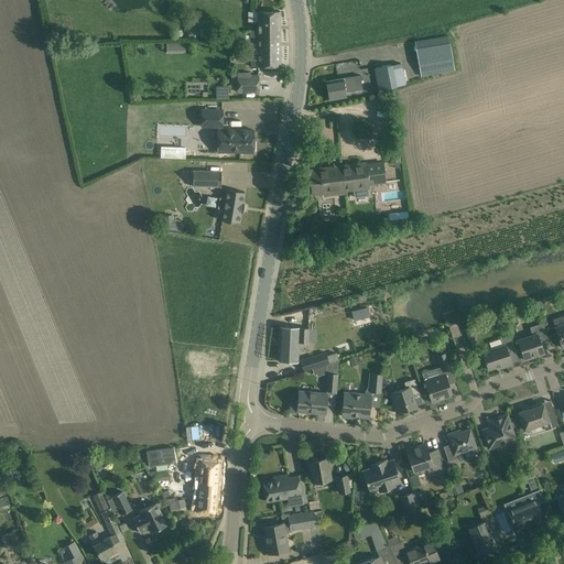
[(251,31),(251,40),(280,40),(280,12),(269,12),(258,12),(258,31),(251,31)]
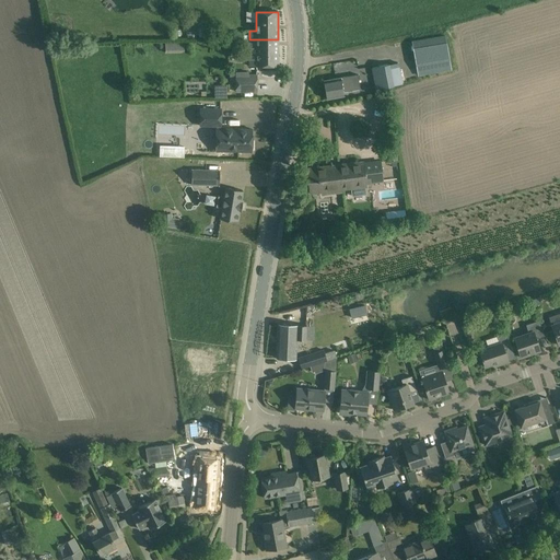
[(197,34),(197,20),(186,21),(186,34),(197,34)]
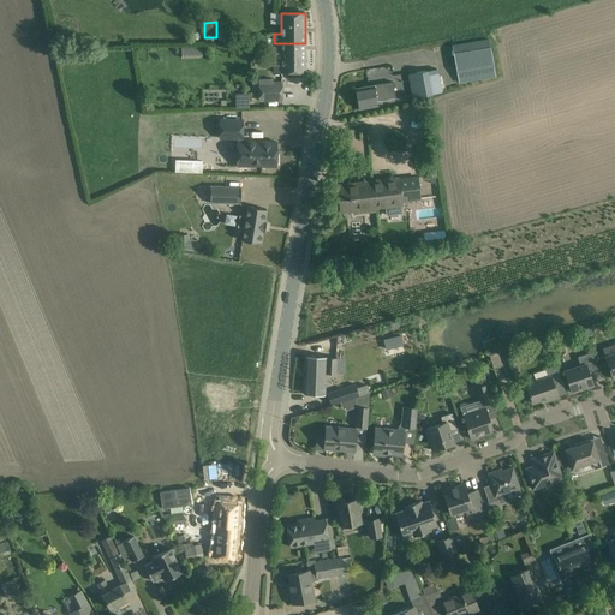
[(452,46),(458,83),(495,77),(489,40),(452,46)]
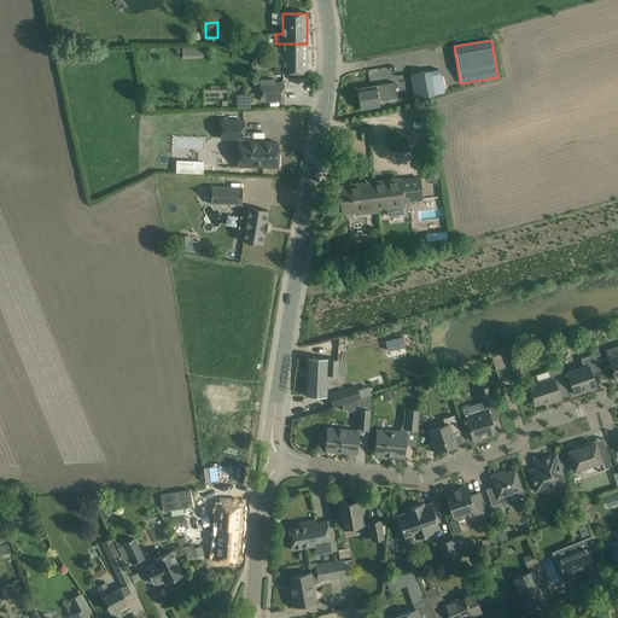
[(270,52),(270,66),(275,66),(275,73),(283,73),(283,74),(295,74),(307,74),(307,44),(275,44),(275,52),(270,52)]
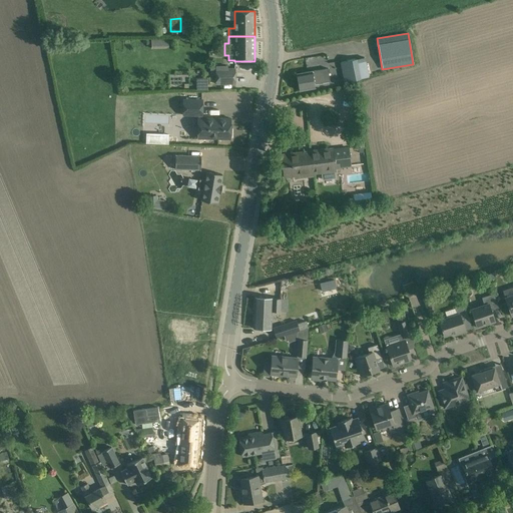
[(360,79),(360,78),(357,59),(339,62),(343,83),(360,79)]
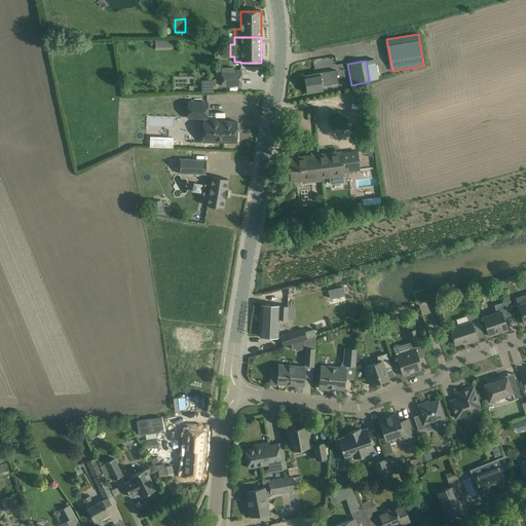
[(336,70),(304,76),(307,92),(323,90),(322,86),(338,84),(336,70)]
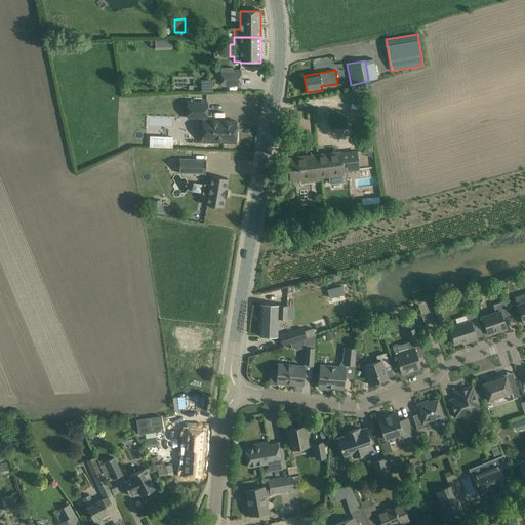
[(240,71),(220,71),(220,86),(241,86),(240,71)]
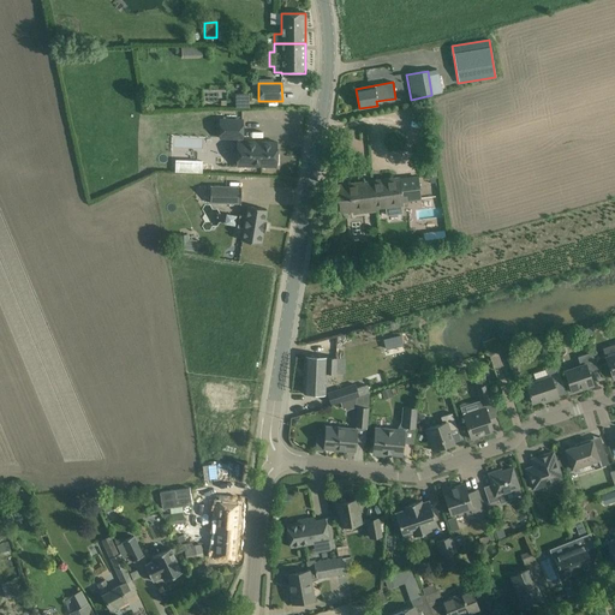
[(236,103),(249,102),(249,94),(236,94),(236,103)]
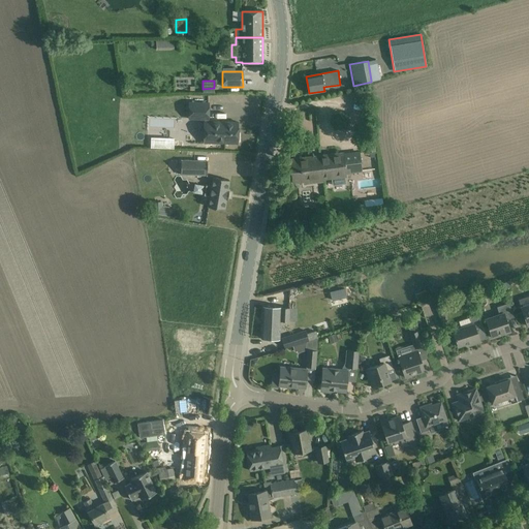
[(189,103),(188,119),(208,119),(209,119),(209,103),(189,103)]
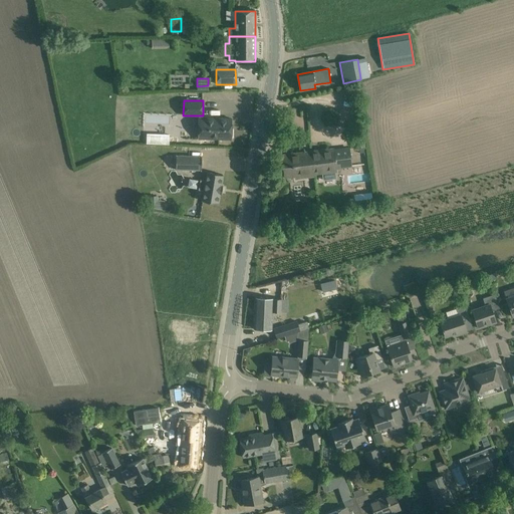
[(198,118),(198,139),(231,139),(232,118),(198,118)]
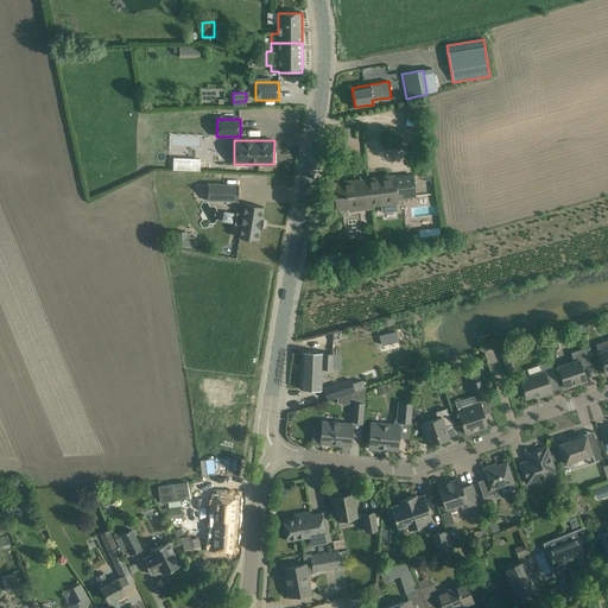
[(202,170),(202,157),(175,157),(173,170),(202,170)]
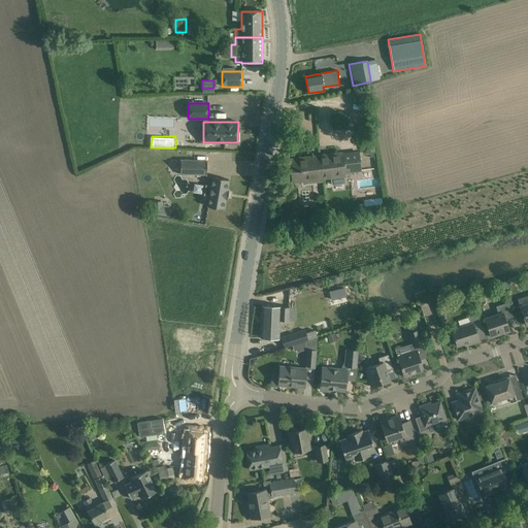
[(342,153),(320,156),(323,178),(331,177),(332,184),(345,183),(344,175),(344,173),(361,171),(358,153),(342,154),(342,153)]
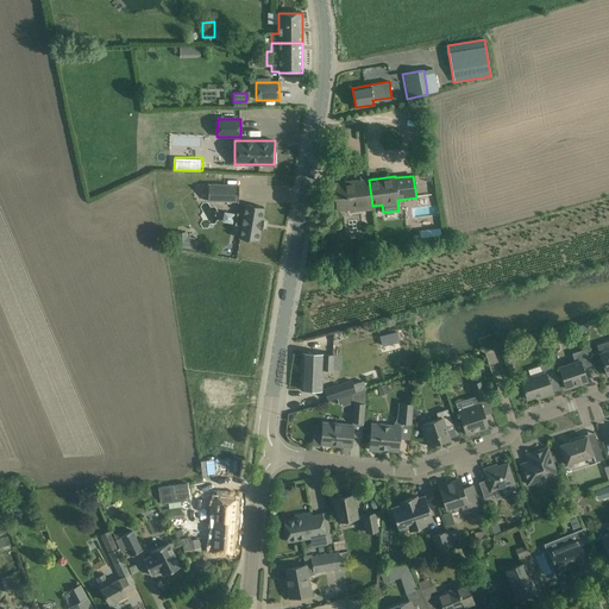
[(346,182),(334,184),(337,209),(349,208),(369,206),(372,206),(369,180),(346,182)]
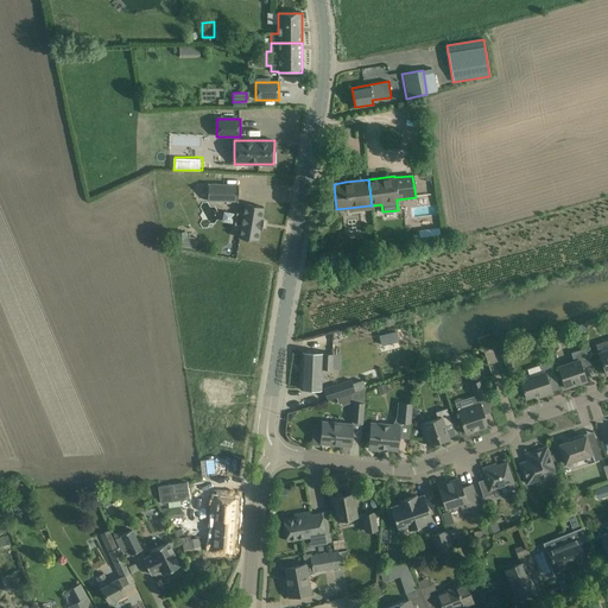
[(238,202),(238,185),(208,184),(207,201),(238,202)]
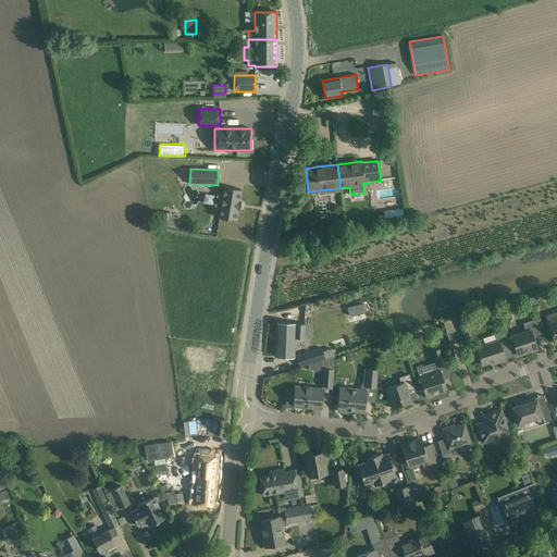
[(242,186),(224,183),(219,213),(235,217),(237,205),(239,206),(240,198),(239,198),(242,186)]
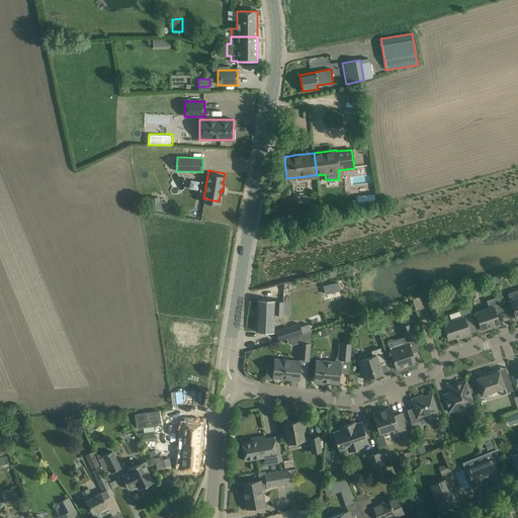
[(368,197),(362,198),(363,206),(366,206),(375,205),(374,195),(368,195),(368,197)]
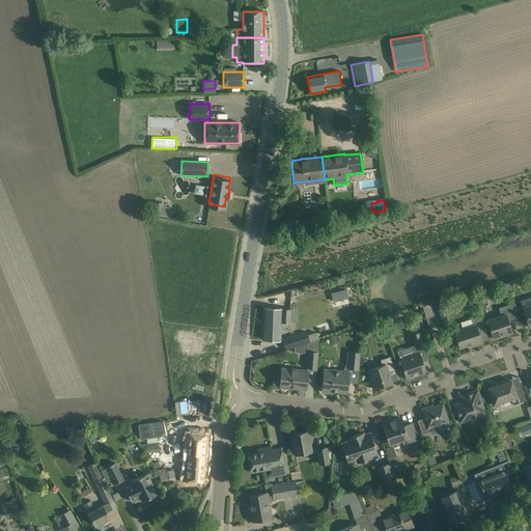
[(169,208),(163,207),(163,202),(155,203),(155,215),(168,217),(169,208)]
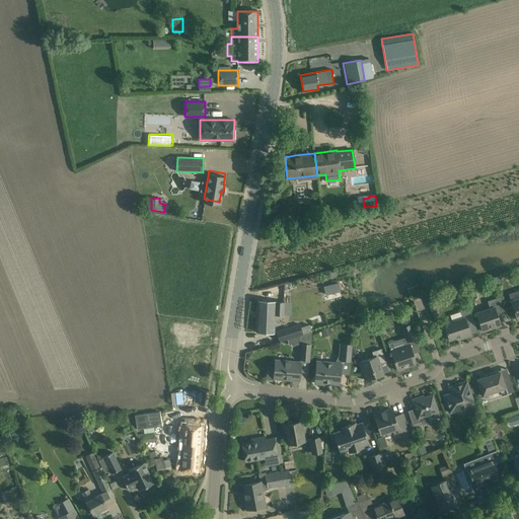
[(337,277),(335,269),(328,271),(330,278),(337,277)]
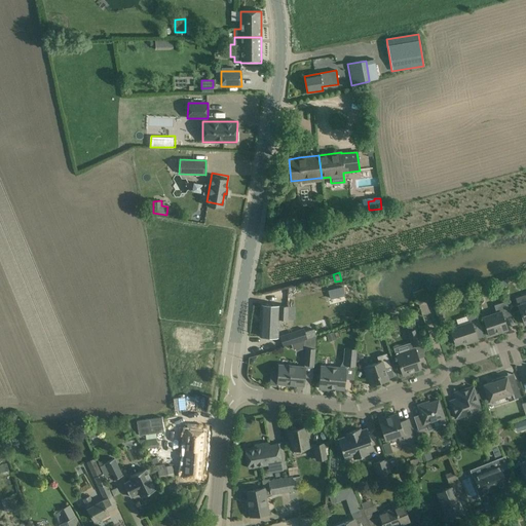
[(332,273),(317,277),(320,288),(334,284),(332,273)]
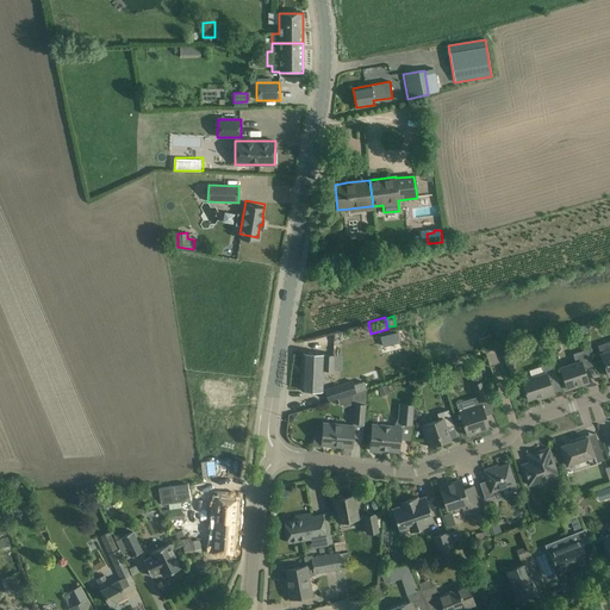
[(567,390),(582,385),(589,383),(584,369),(592,366),(587,349),(572,354),(576,363),(560,368),(567,390)]
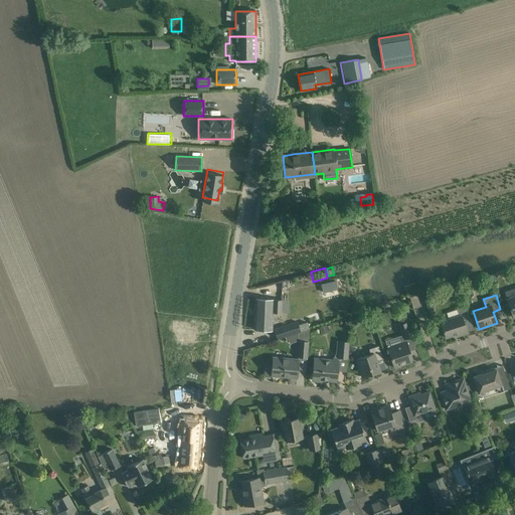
[(430,304),(434,297),(431,296),(424,297),(426,303),(430,304)]
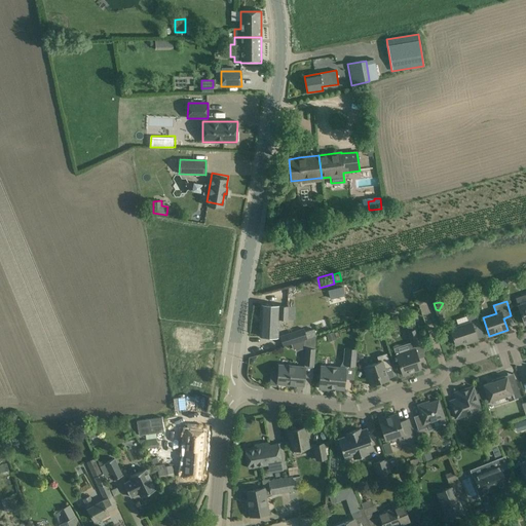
[(260,336),(270,337),(277,337),(278,320),(287,320),(288,306),(271,305),(261,305),(260,336)]
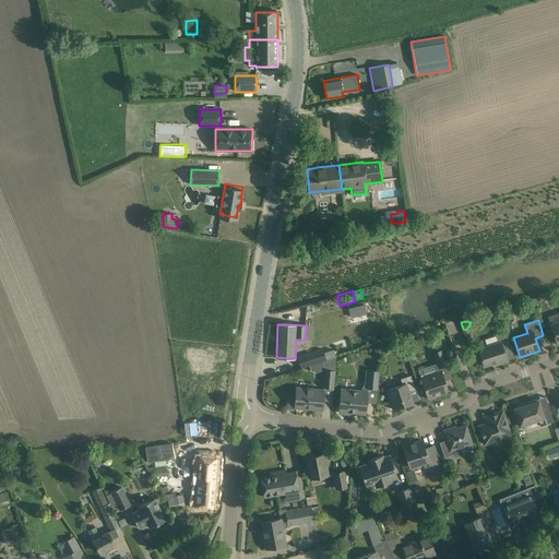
[(503,349),(510,347),(506,331),(496,334),(498,343),(478,349),(484,367),(492,364),(492,366),(507,361),(503,349)]
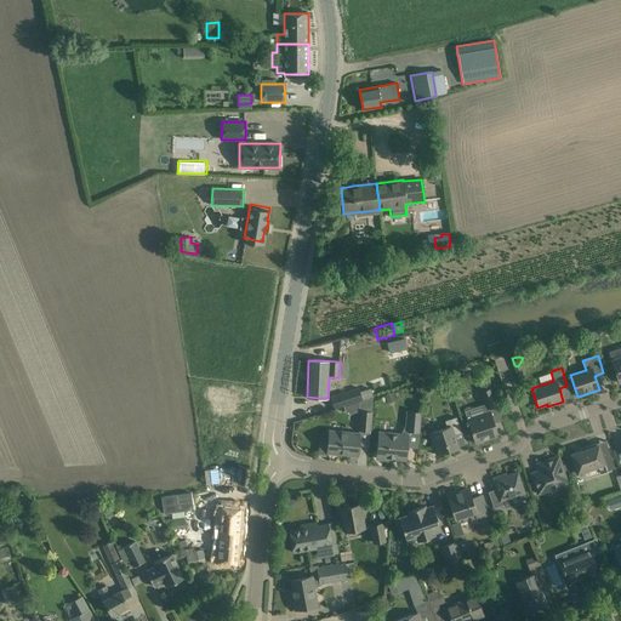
[(386,377),(388,388),(399,386),(397,375),(386,377)]
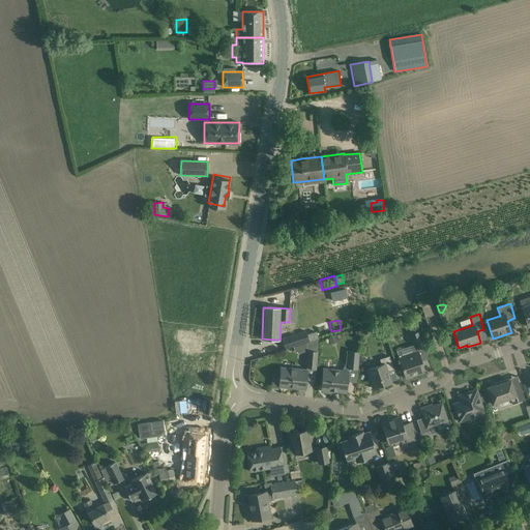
[(306,331),(290,336),(293,347),(310,342),(306,331)]
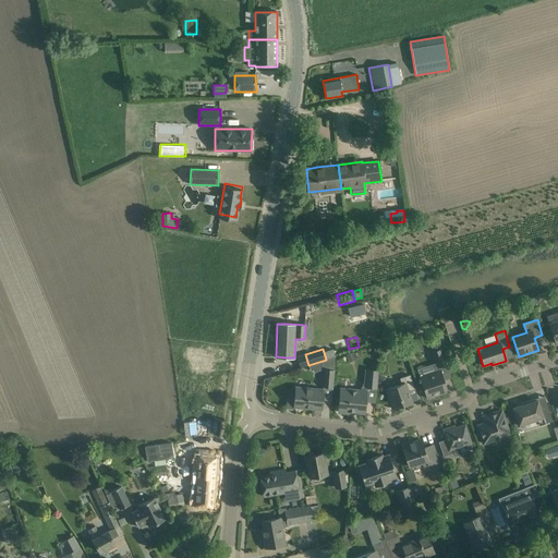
[(447,365),(441,349),(432,352),(437,367),(447,365)]
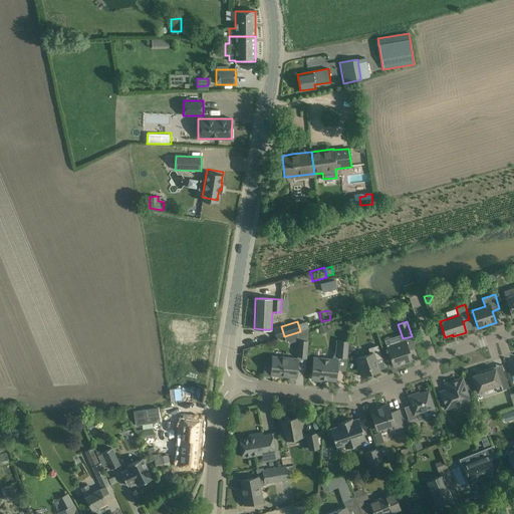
[(326,324),(318,326),(320,334),(328,331),(326,324)]
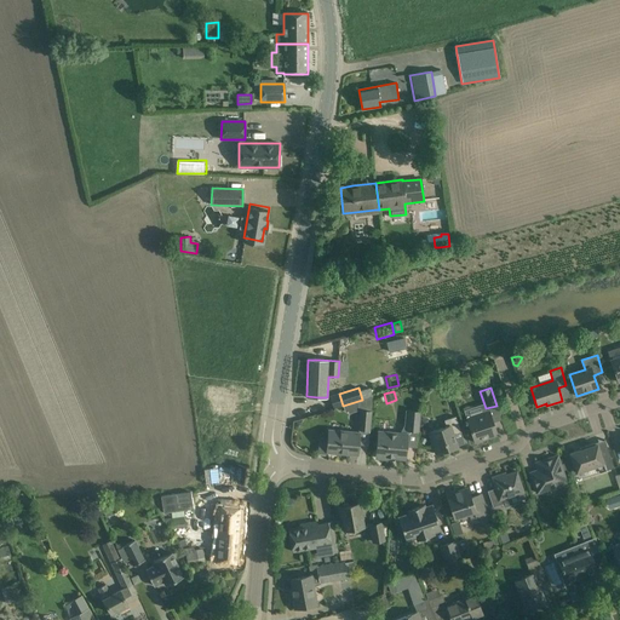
[(359,411),(361,411),(359,430),(369,431),(372,397),(362,400),(343,406),(345,412),(349,414),(359,412),(359,411)]
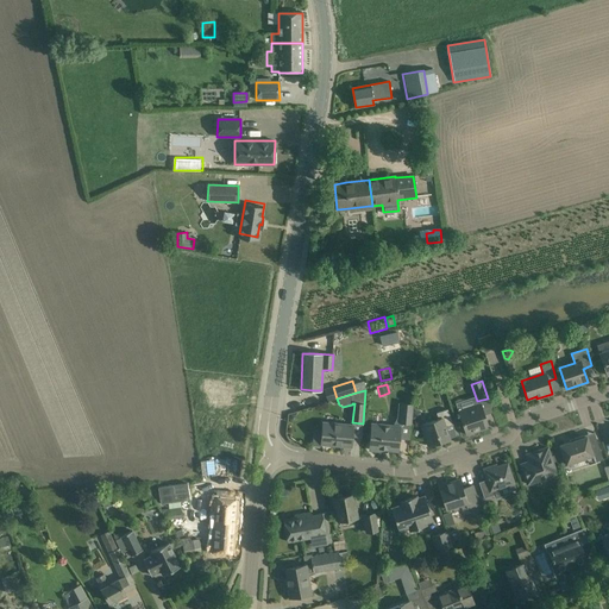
[(410,424),(412,405),(401,403),(400,422),(410,424)]
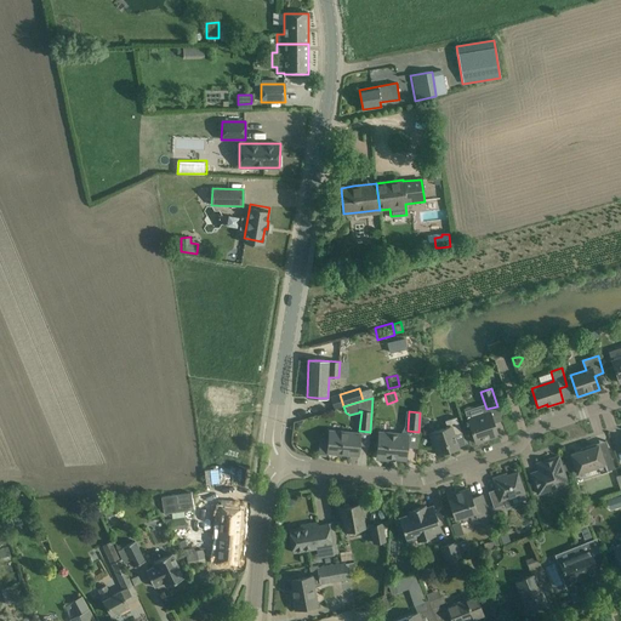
[(476,444),(486,440),(499,436),(490,411),(467,420),(476,444)]
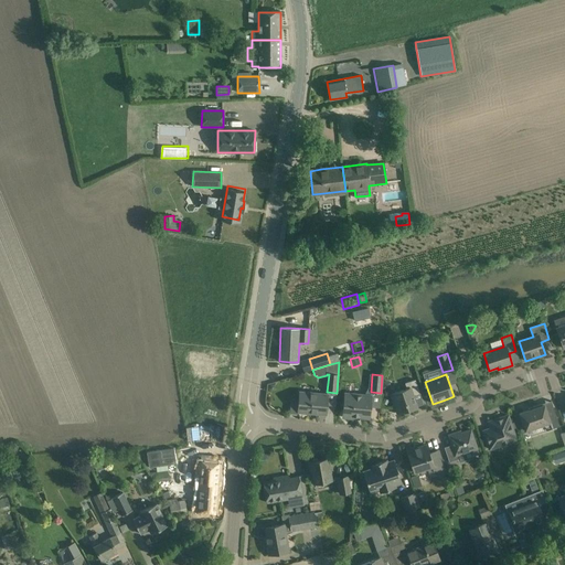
[(406,388),(391,394),(393,403),(397,414),(411,409),(412,411),(417,408),(413,396),(419,394),(415,380),(405,383),(406,388)]
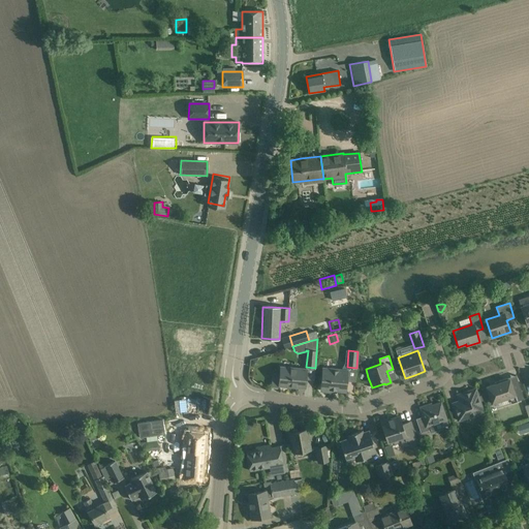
[(305,389),(306,378),(307,369),(280,367),(278,385),(305,389)]
